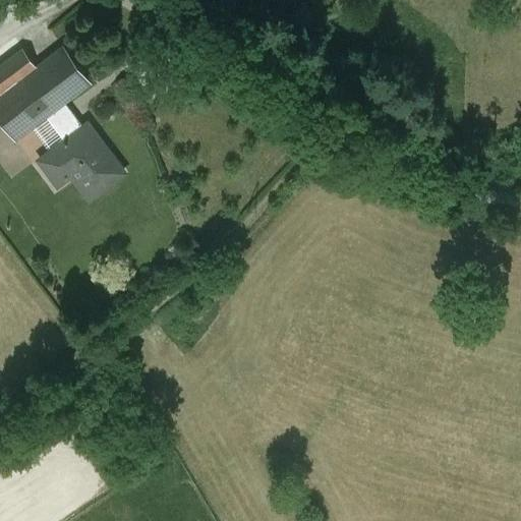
[(36,66),(18,79),(47,117),(65,103),(91,83),(63,47),(36,66)]
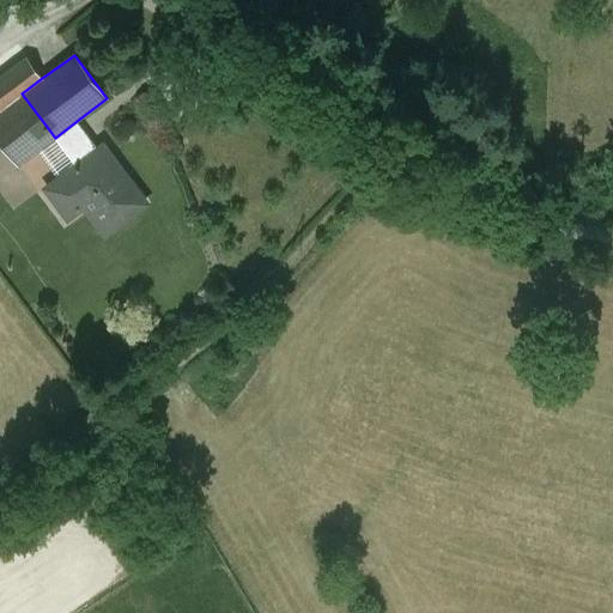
[(26,59),(0,78),(0,109),(22,93),(42,78),(26,59)]
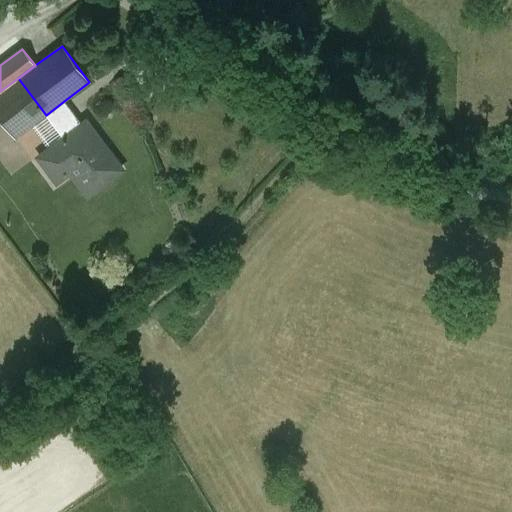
[(46,115),(18,78),(0,91),(0,118),(15,138),(46,115)]
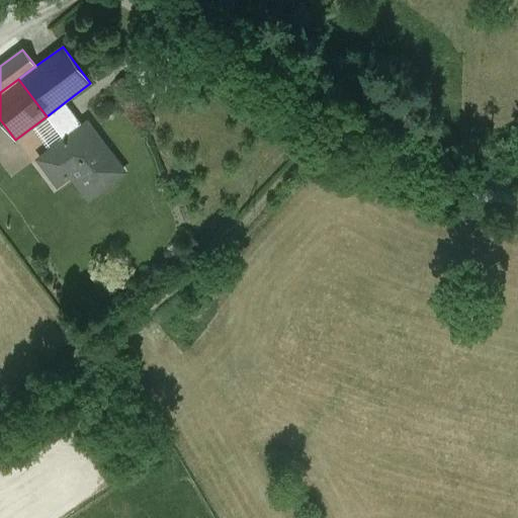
[(83,126),(65,102),(47,116),(65,141),(39,160),(40,161),(45,159),(58,177),(68,170),(88,197),(122,171),(86,124),(83,126)]
